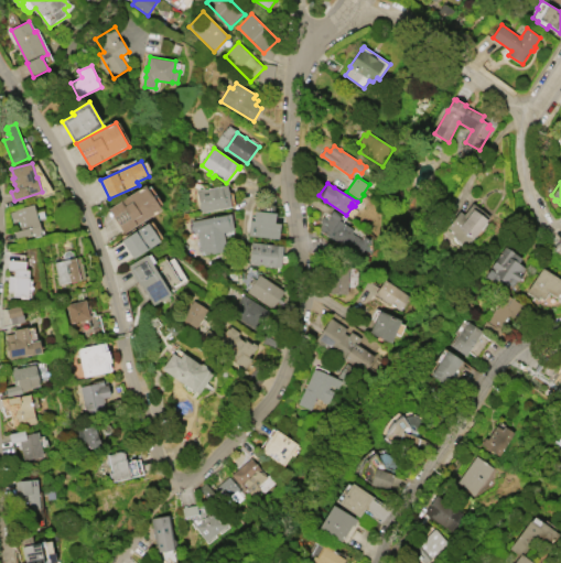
[(109,209),(147,185),(163,209),(126,234),(109,209)]
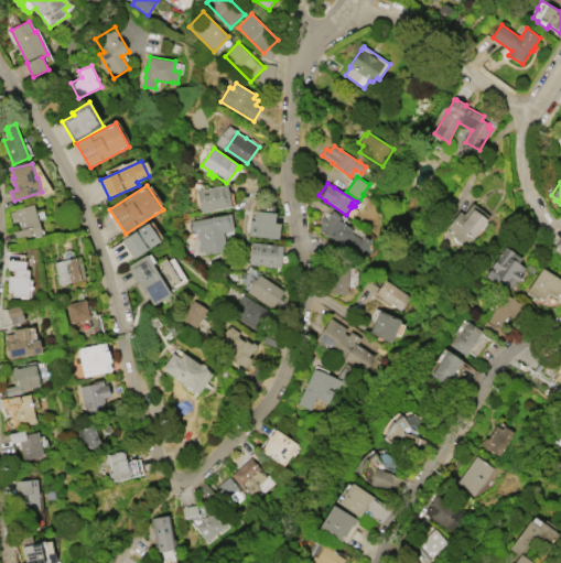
[(228,185),(233,207),(203,213),(198,190),(206,188),(206,190),(228,185)]
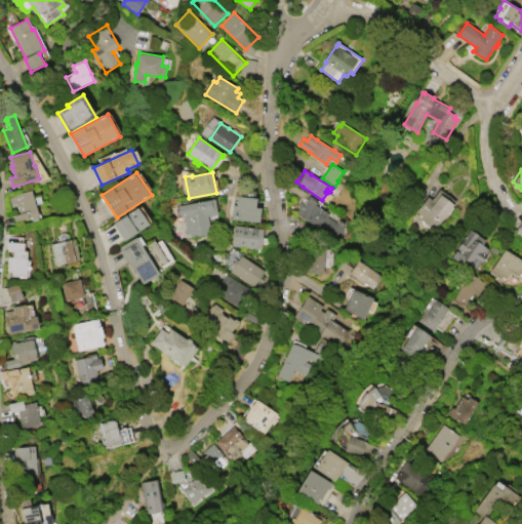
[(40,215),(38,216),(39,219),(34,222),(33,217),(16,223),(15,215),(22,213),(19,206),(13,207),(11,198),(16,196),(16,195),(33,190),(40,215)]
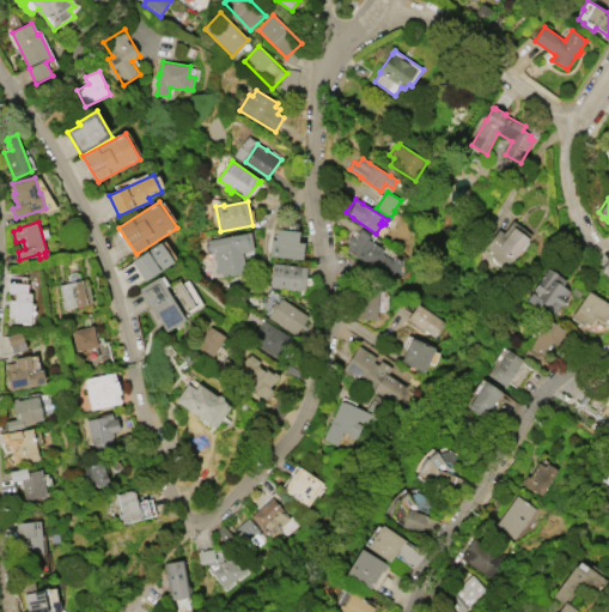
[(515,222),(534,236),(509,268),(492,256),(494,253),(487,247),(500,230),(505,234),(515,222)]
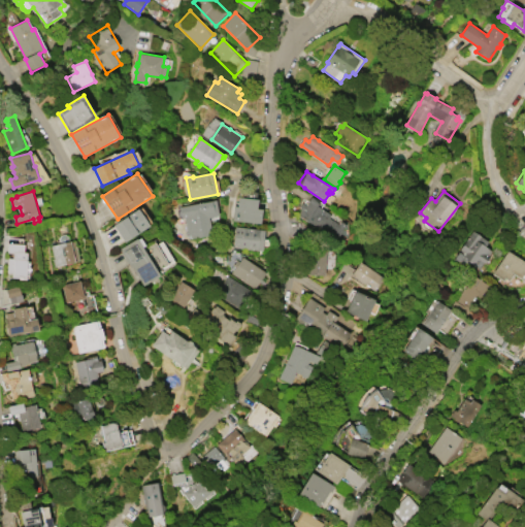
[(313,196),(322,201),(319,206),(332,216),(330,218),(340,225),(342,222),(348,225),(339,238),(322,226),(320,229),(299,215),(302,209),(300,208),(304,203),(307,206),(309,202),(313,196)]
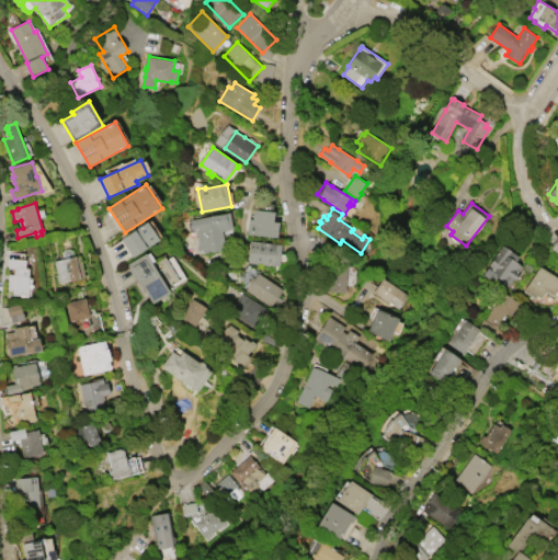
[(249,235),(250,219),(253,219),(254,209),(275,212),(274,221),(280,223),(279,238),(249,235)]
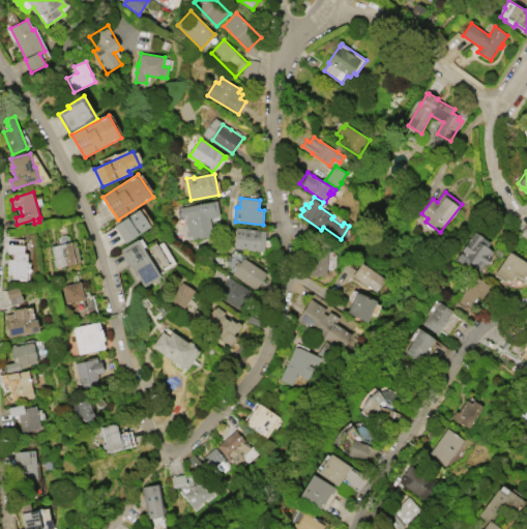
[(182,208),(218,201),(222,217),(211,218),(215,236),(192,240),(187,218),(184,219),(182,208)]
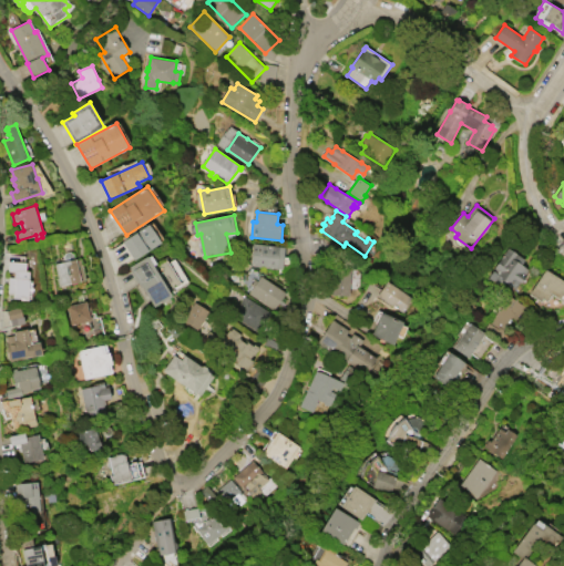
[(123,242),(150,224),(162,243),(135,260),(123,242)]
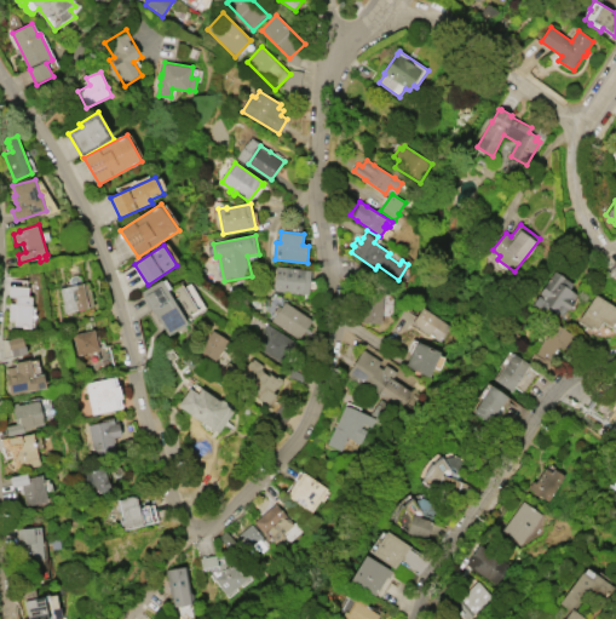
[(278,267),(312,270),(310,294),(275,291),(278,267)]
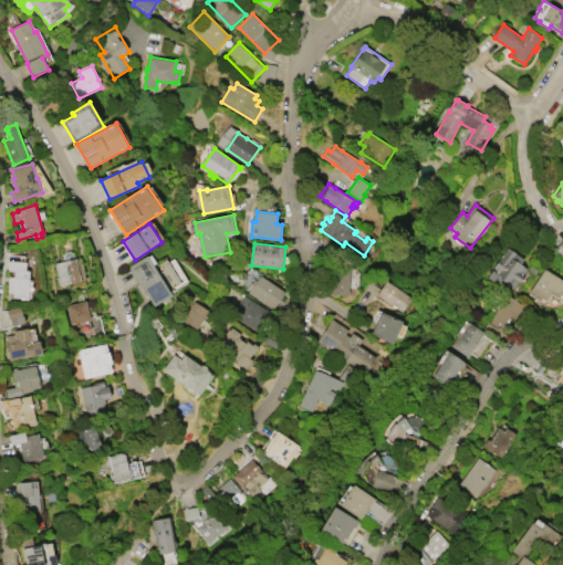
[(508,248),(525,259),(522,264),(530,270),(517,289),(513,288),(510,292),(489,278),(496,269),(494,268),(508,248)]
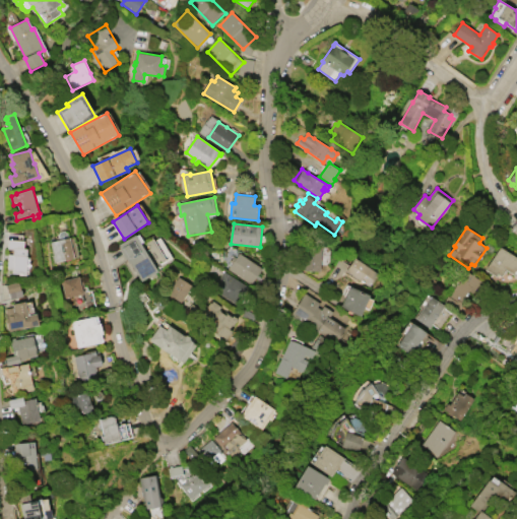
[(142,281),(131,263),(130,264),(119,245),(136,235),(137,236),(140,235),(144,242),(141,244),(158,271),(142,281)]
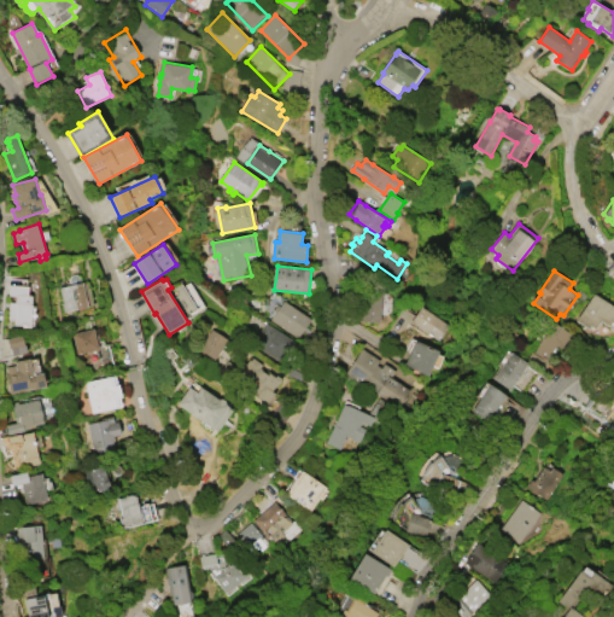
[(65,313),(63,304),(65,303),(60,287),(89,281),(94,304),(89,306),(89,307),(65,313)]
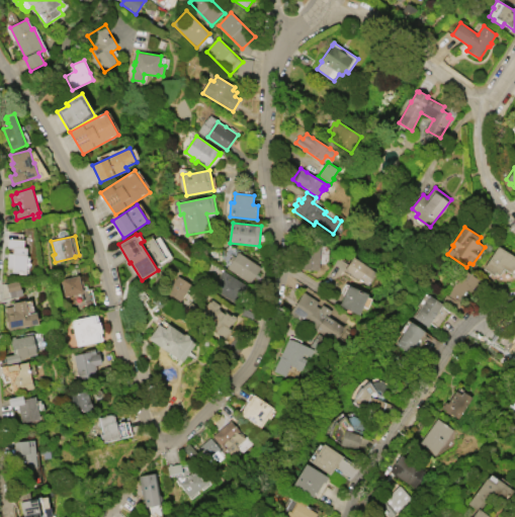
[(27,248),(27,256),(26,274),(19,274),(19,273),(14,272),(14,268),(8,268),(9,254),(14,254),(14,248),(9,248),(9,239),(25,240),(24,248),(27,248)]
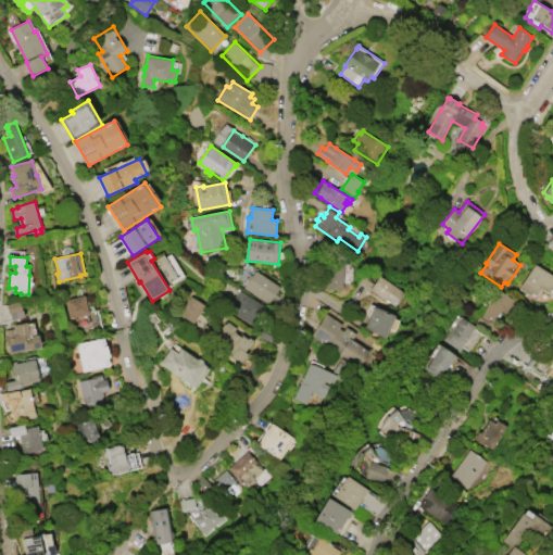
[(343,290),(324,290),(325,264),(344,264),(343,290)]
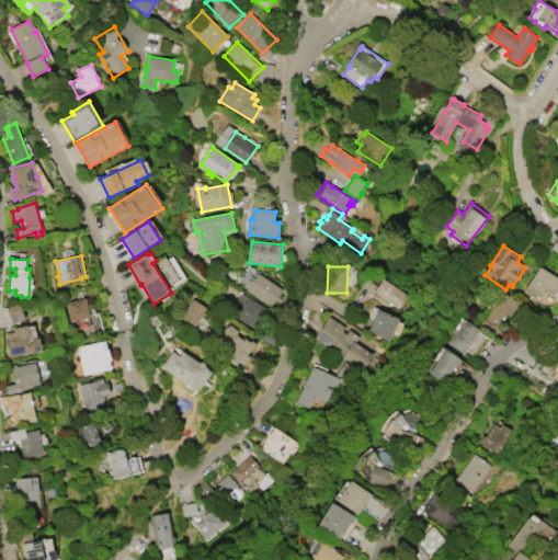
[(541,266),(557,277),(557,298),(547,292),(543,299),(538,296),(536,298),(525,292),(541,266)]
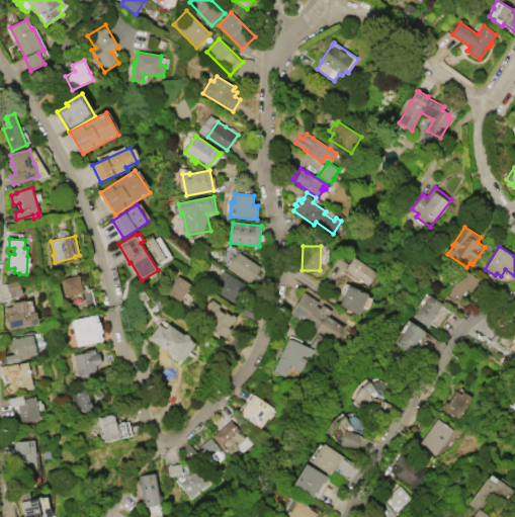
[(229,268),(230,265),(228,264),(234,255),(236,257),(239,252),(262,267),(251,283),(229,268)]
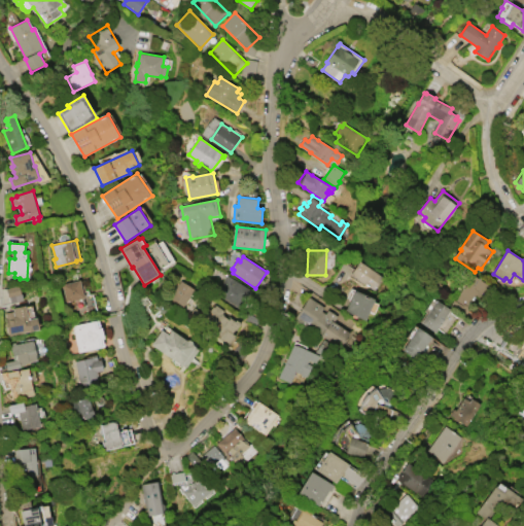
[(360,261),(385,278),(376,290),(351,275),(360,261)]
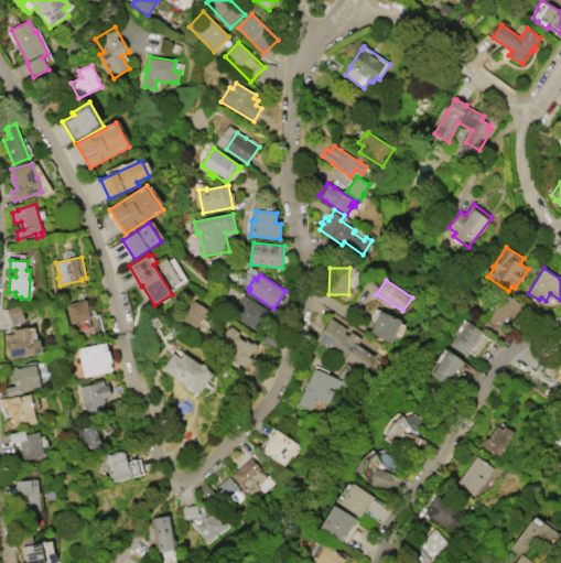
[(244,294),(270,311),(259,331),(233,314),(244,294)]
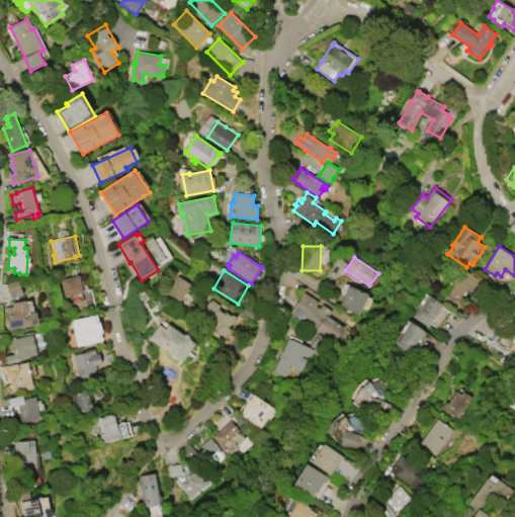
[(456,311),(443,302),(447,294),(448,295),(465,270),(481,280),(473,292),(468,290),(467,291),(466,291),(460,300),(462,302),(456,311)]
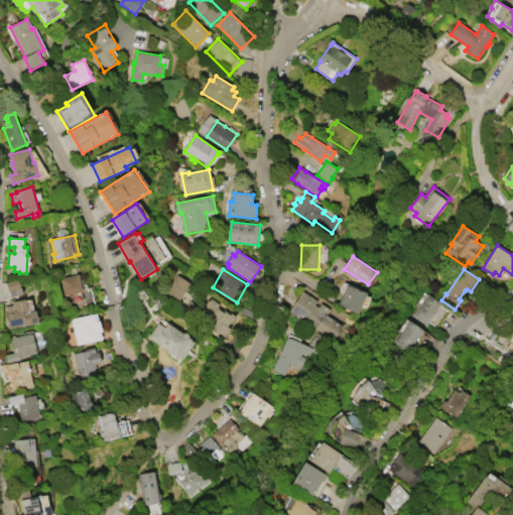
[(66,296),(61,279),(79,274),(81,280),(84,279),(85,286),(83,286),(84,292),(66,296)]
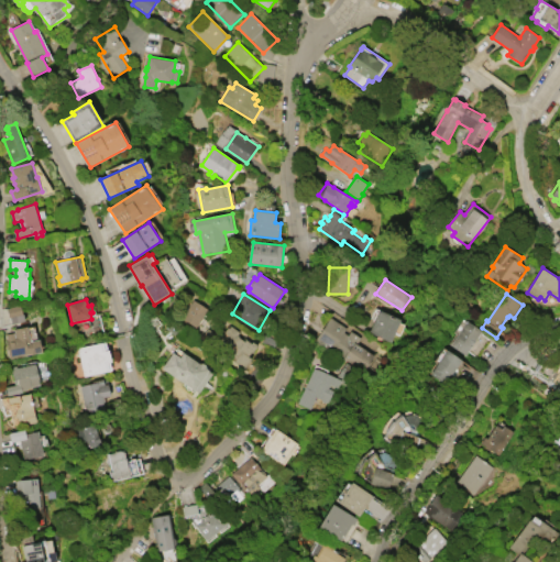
[(198,328),(183,318),(195,300),(210,310),(198,328)]
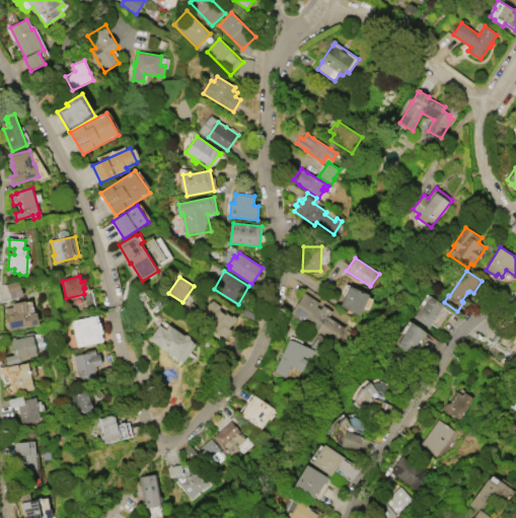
[(23,297),(20,282),(8,284),(11,299),(23,297)]
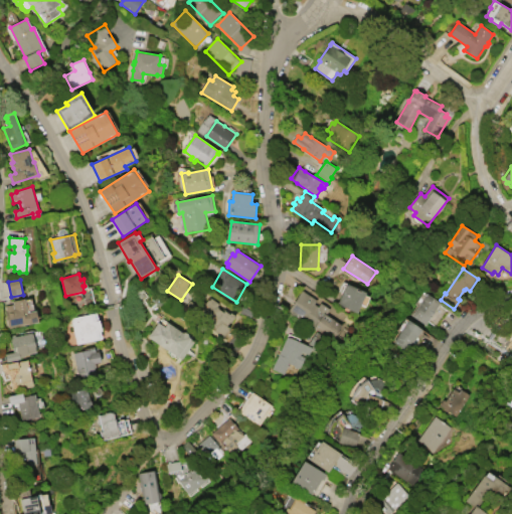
[(347,284),(367,293),(358,313),(338,304),(347,284)]
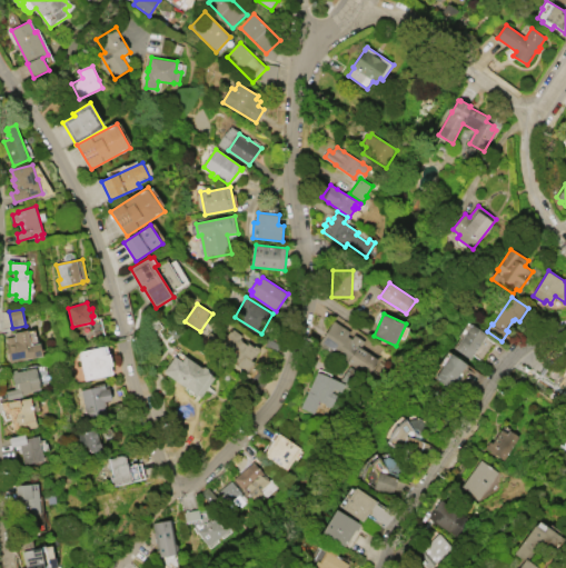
[(319,346),(335,321),(351,332),(349,337),(353,339),(356,335),(366,341),(361,348),(380,360),(369,376),(349,362),(348,364),(319,346)]
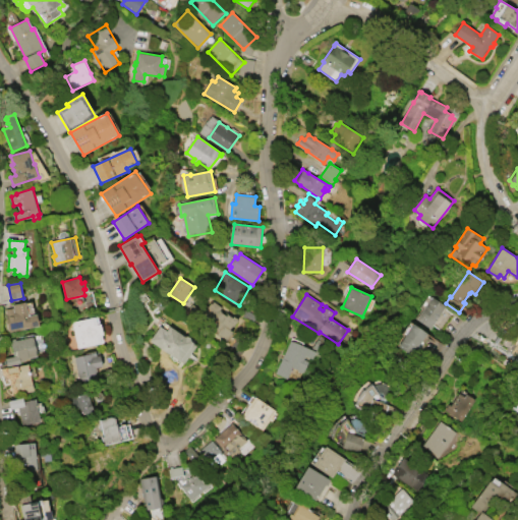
[(432,329),(417,320),(432,297),(446,306),(432,329)]
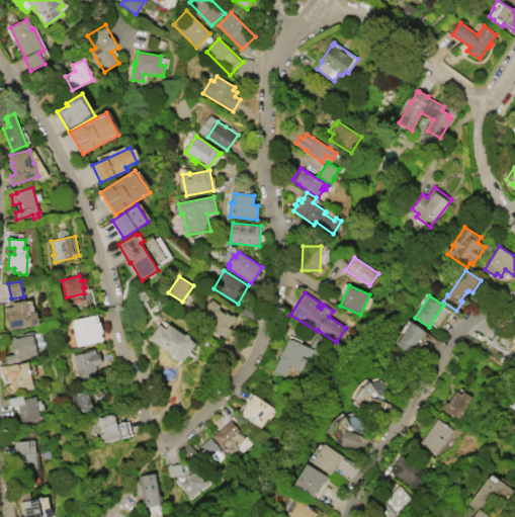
[(213,299),(199,314),(224,338),(238,323),(213,299)]
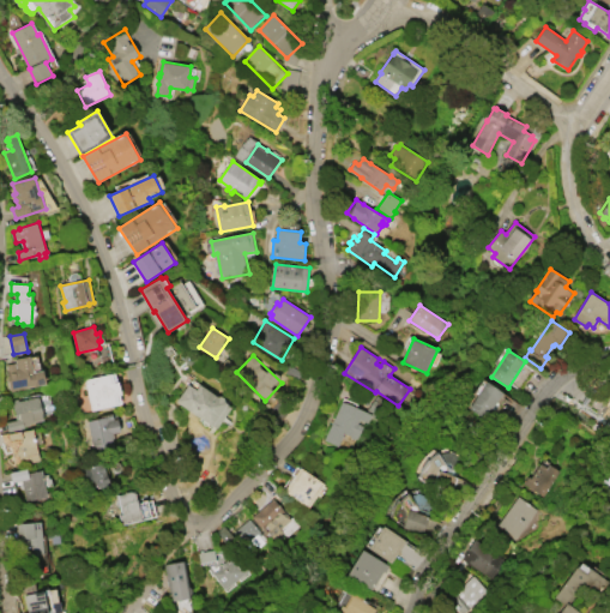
[(17,359),(30,356),(34,372),(44,371),(47,384),(26,389),(26,390),(12,392),(7,370),(8,370),(7,365),(18,362),(17,359)]
